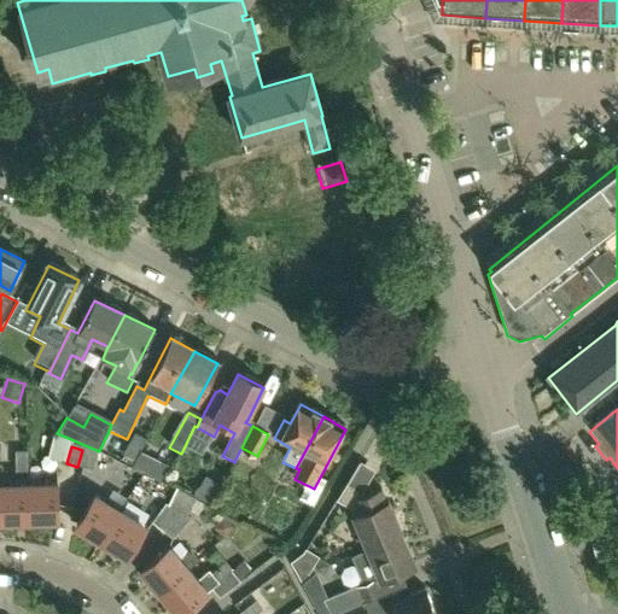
[(129,446),(123,457),(134,463),(140,452),(129,446)]
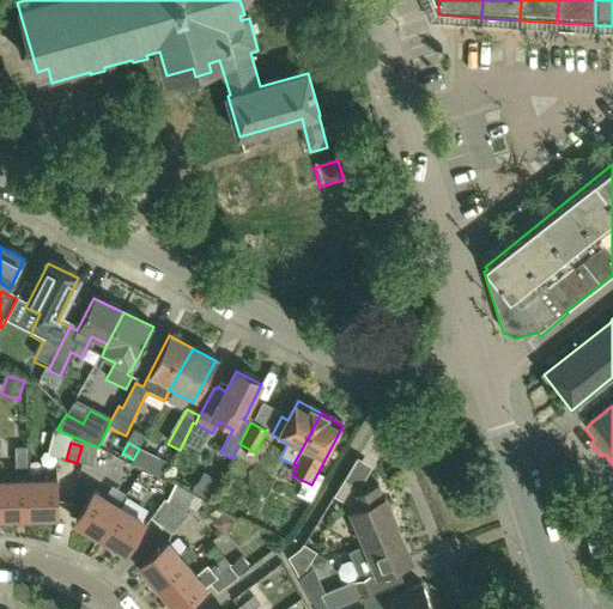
[(92,468),(97,450),(86,448),(82,464),(92,468)]
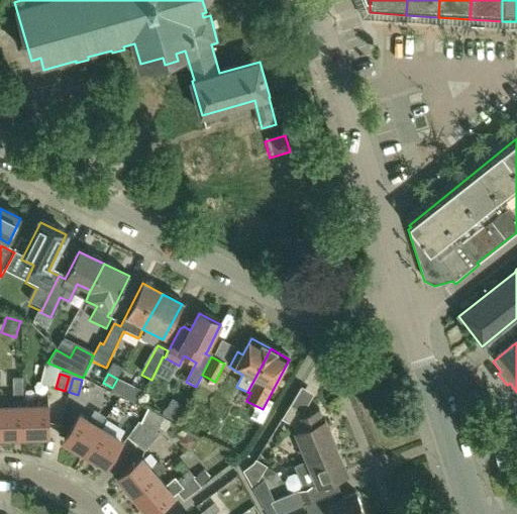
[(23,394),(22,380),(13,380),(13,395),(23,394)]
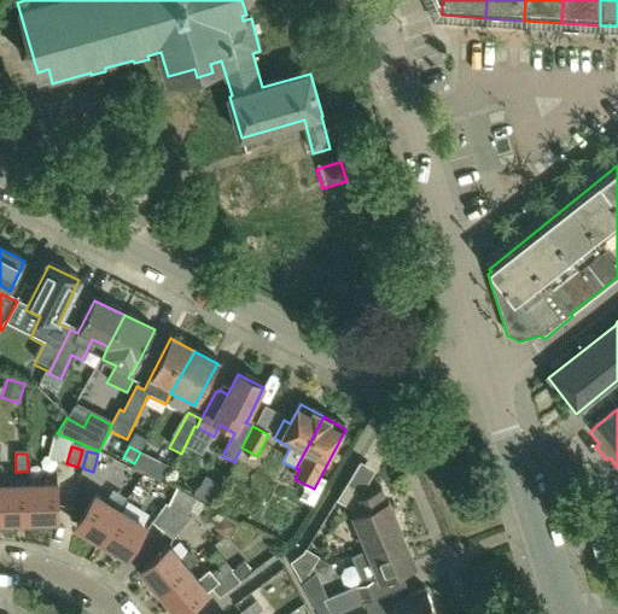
[(158,462),(150,478),(161,483),(168,468),(158,462)]
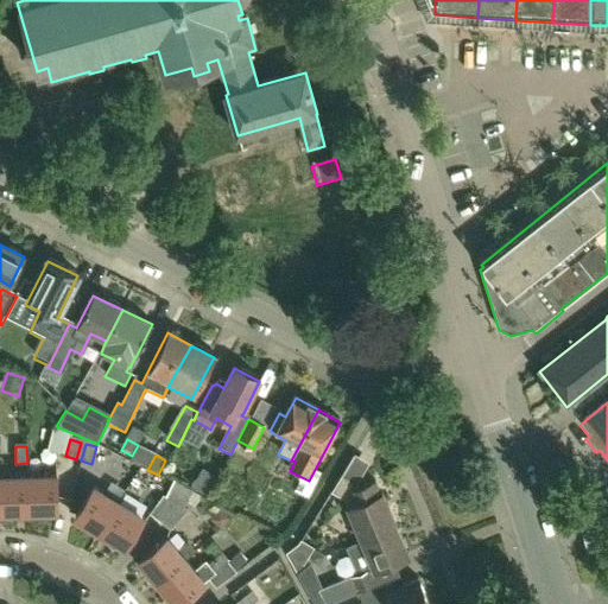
[(202,472),(191,490),(204,498),(215,479),(202,472)]
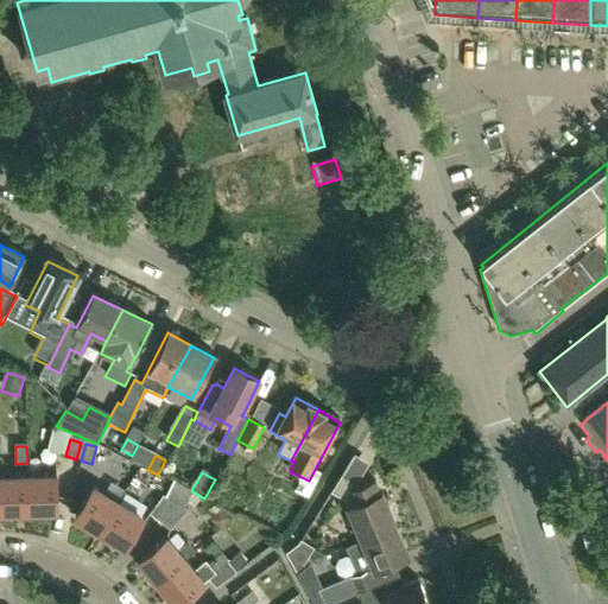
[(397,529),(382,496),(381,496),(375,483),(356,491),(352,483),(353,482),(343,477),(333,494),(346,503),(363,544),(397,529)]
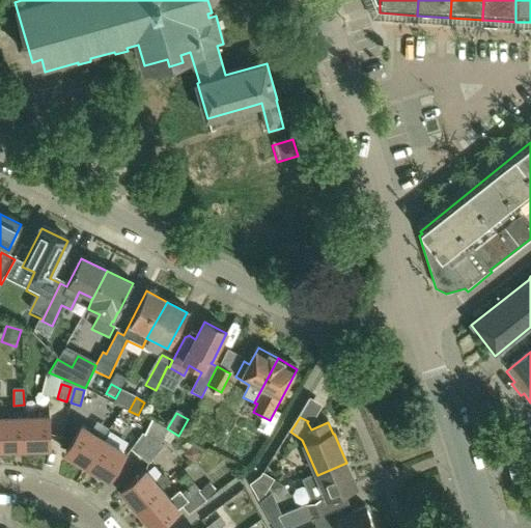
[(51,447),(50,424),(50,418),(24,419),(25,448),(51,447)]
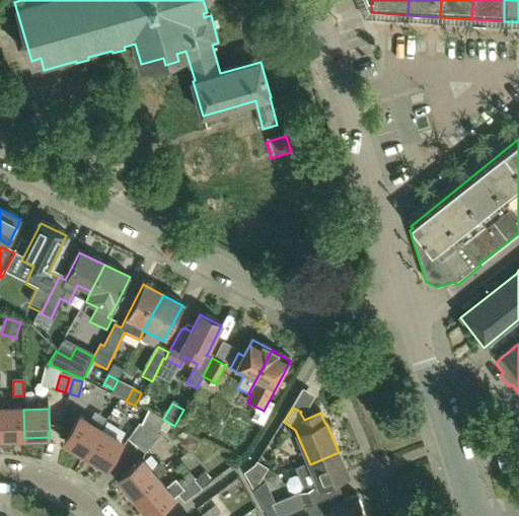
[(0,438),(24,438),(23,410),(0,410),(0,438)]
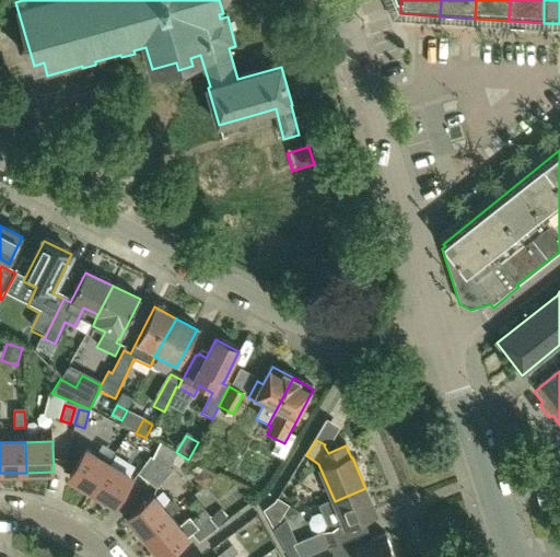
[(160,445),(152,460),(162,464),(170,450),(160,445)]
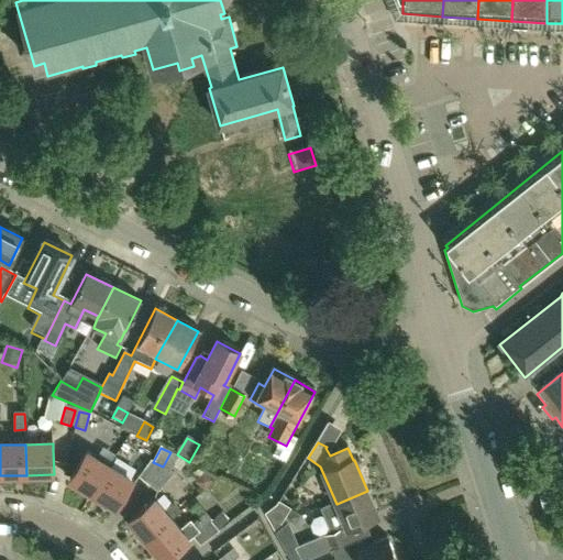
[(69,481),(92,494),(109,467),(87,452),(69,481)]
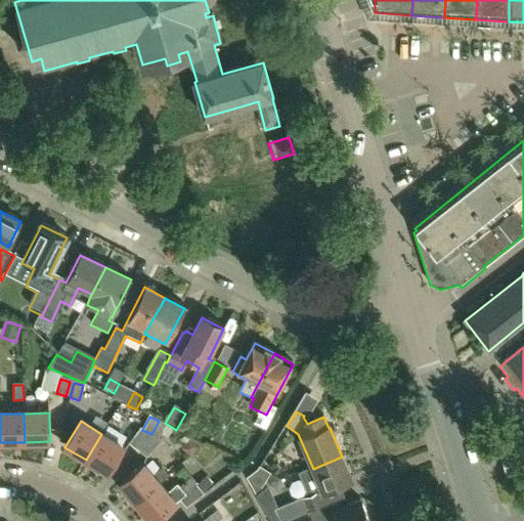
[(159,421),(151,434),(159,438),(166,425),(159,421)]
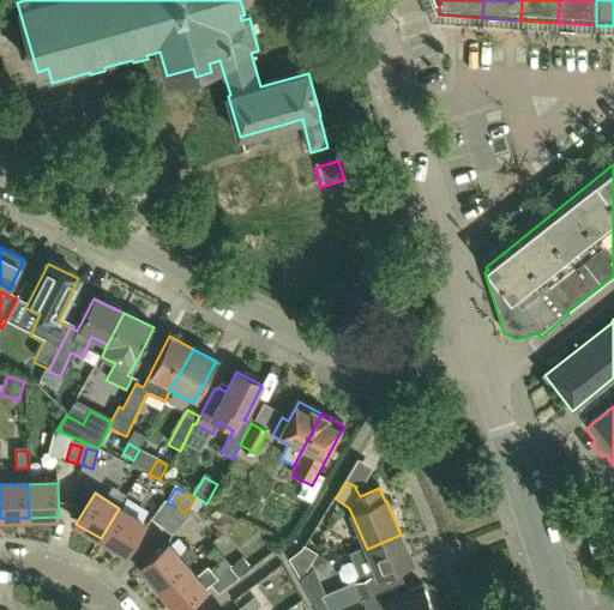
[(162,529),(178,508),(167,503),(166,502),(151,520),(162,529)]
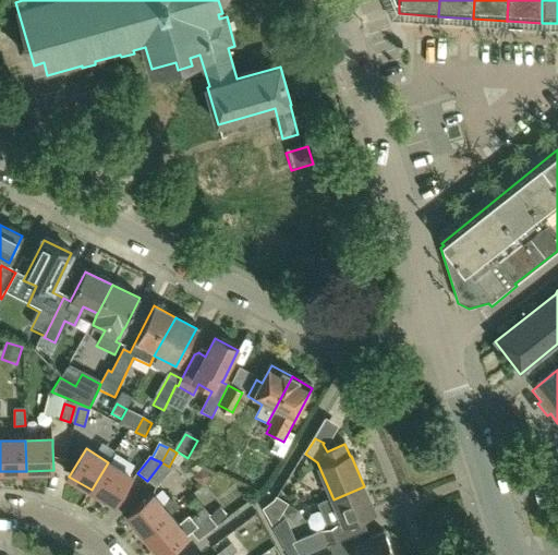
[(92,490),(114,504),(131,477),(108,462),(92,490)]
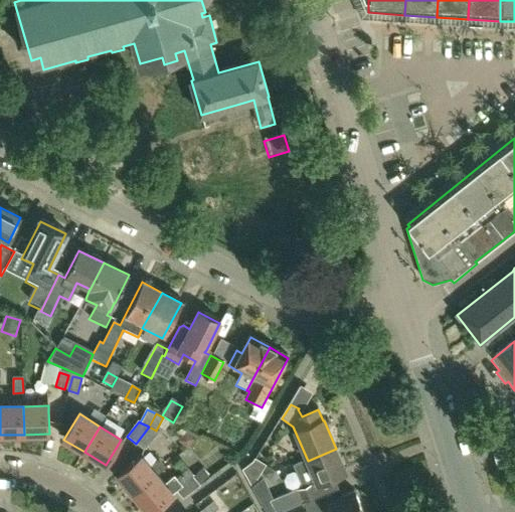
[(156,431),(149,427),(136,444),(145,451),(159,433),(156,431)]
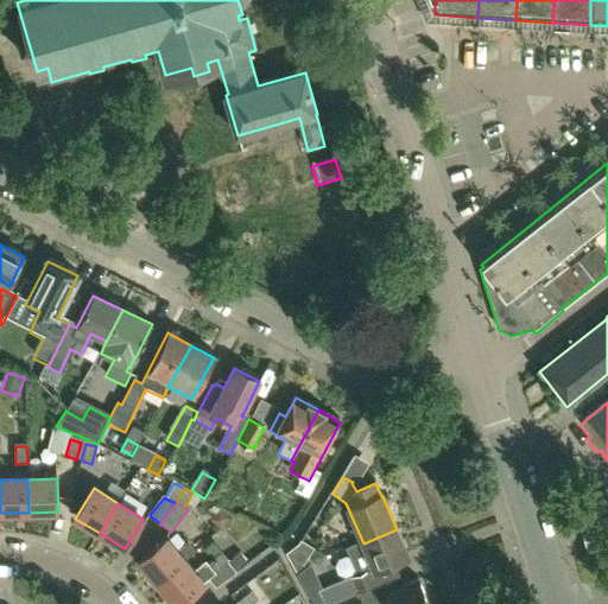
[(217,514),(209,523),(219,532),(227,522),(217,514)]
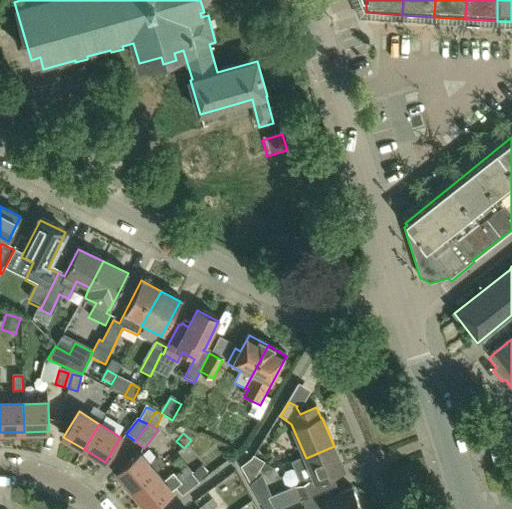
[(291,464),(301,487),(297,488),(303,502),(317,496),(312,484),(344,470),(334,446),(306,458),(291,464)]
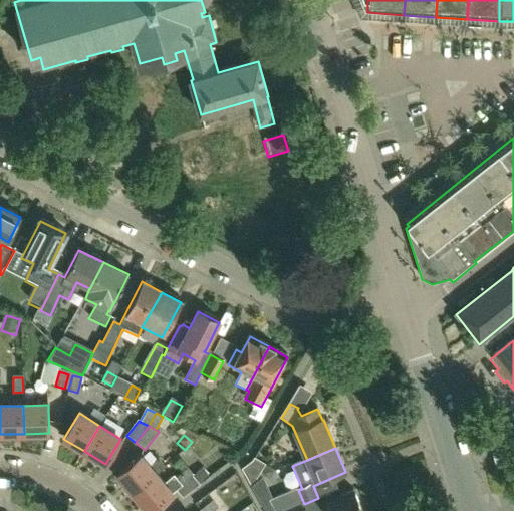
[(508,463),(504,449),(492,453),(497,469),(509,465),(508,463)]
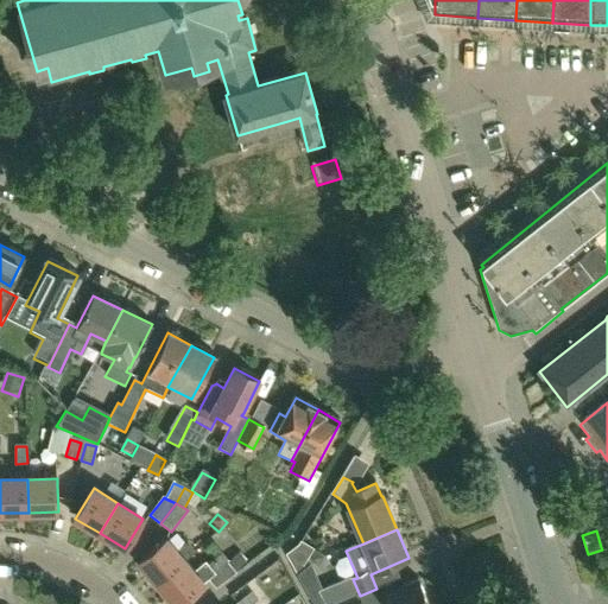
[(139,561),(158,584),(185,561),(184,561),(195,552),(187,544),(177,552),(165,539),(139,561)]
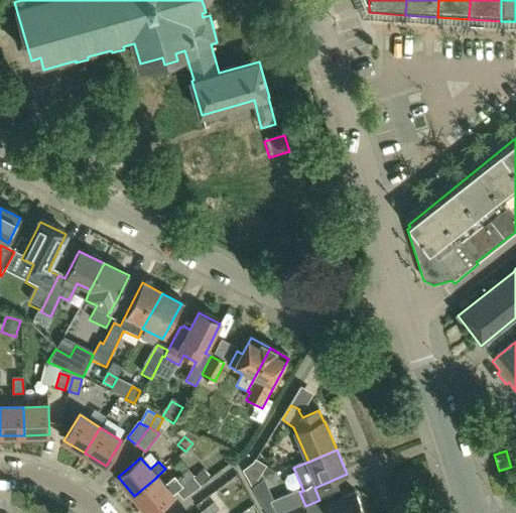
[(259,482),(266,470),(267,468),(256,462),(254,465),(243,473),(253,491),(259,482)]
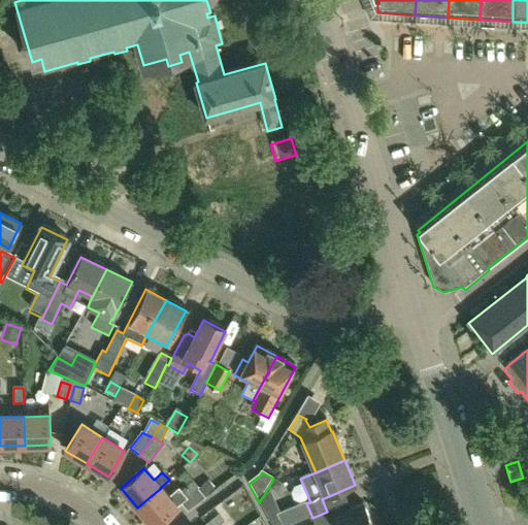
[(207,483),(198,490),(204,499),(216,491),(207,483)]
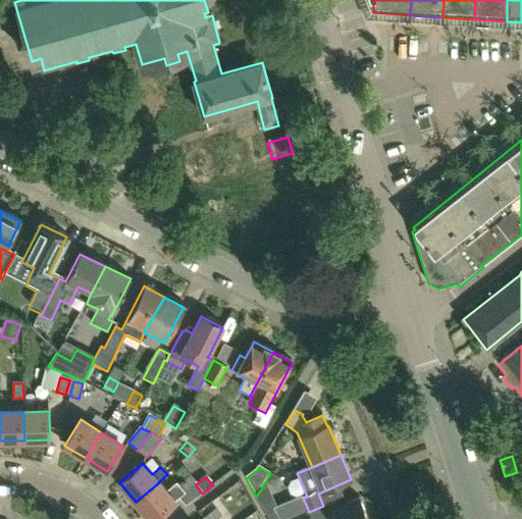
[(274,496),(297,486),(294,478),(271,486),(274,496)]
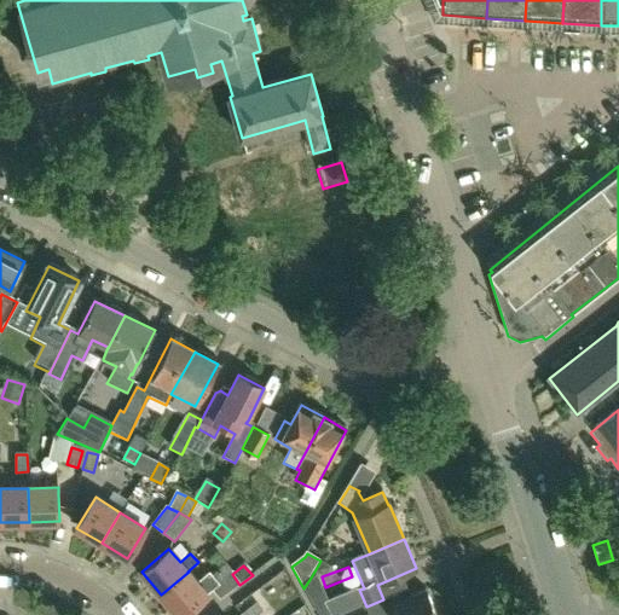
[(161,595),(178,614),(185,614),(208,595),(207,595),(213,591),(219,599),(239,585),(232,574),(218,585),(208,573),(197,582),(189,572),(161,595)]
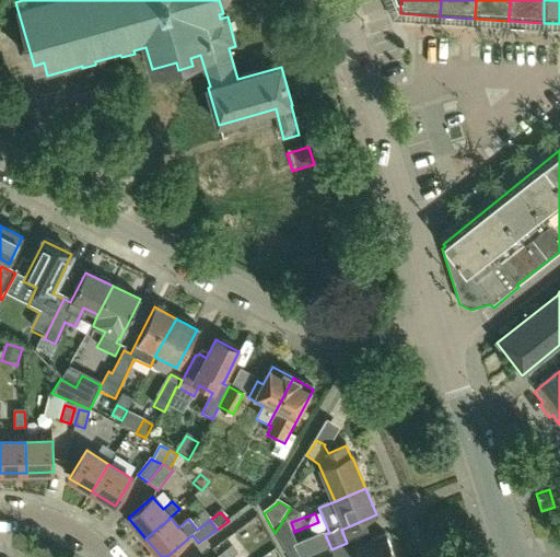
[(331,549),(325,534),(291,549),(294,556),(313,556),(329,549),(331,549)]
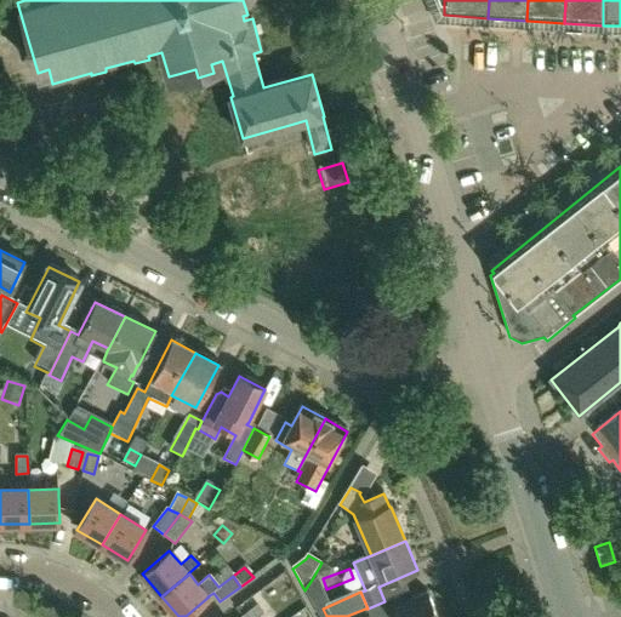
[(427,593),(375,616),(368,616),(365,609),(347,616),(437,616),(427,593)]
